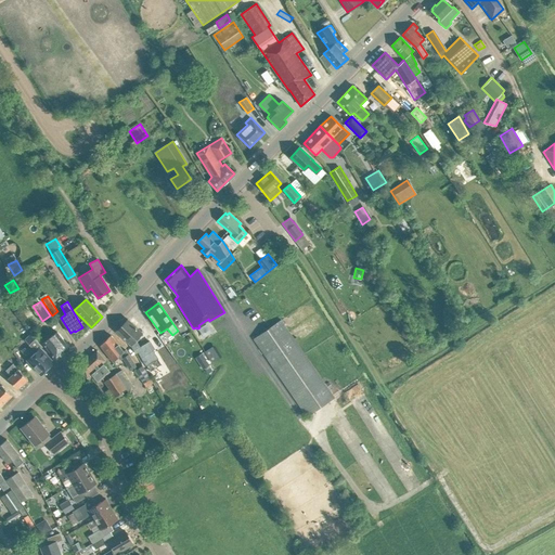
[(128,319),(116,331),(130,345),(136,355),(138,352),(145,365),(146,365),(150,371),(162,364),(158,359),(158,358),(153,349),(155,348),(150,340),(140,346),(136,338),(142,333),(128,319)]
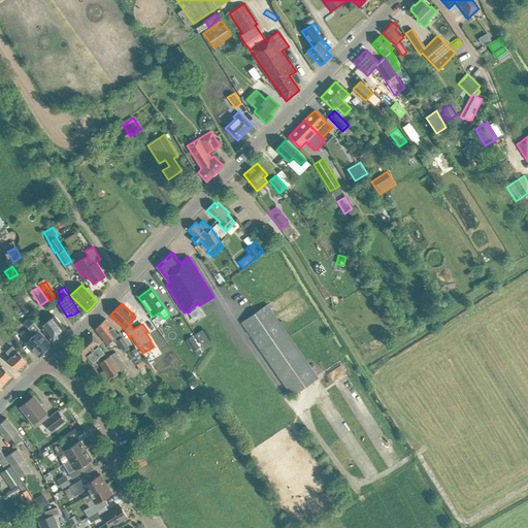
[(291,396),(318,377),(267,304),(241,322),(291,396)]
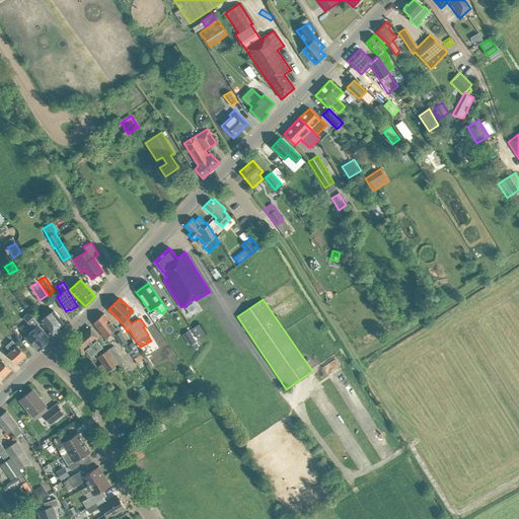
[(38,350),(51,339),(38,325),(39,324),(32,317),(34,315),(30,310),(23,316),(27,321),(26,322),(33,329),(25,337),(38,350)]
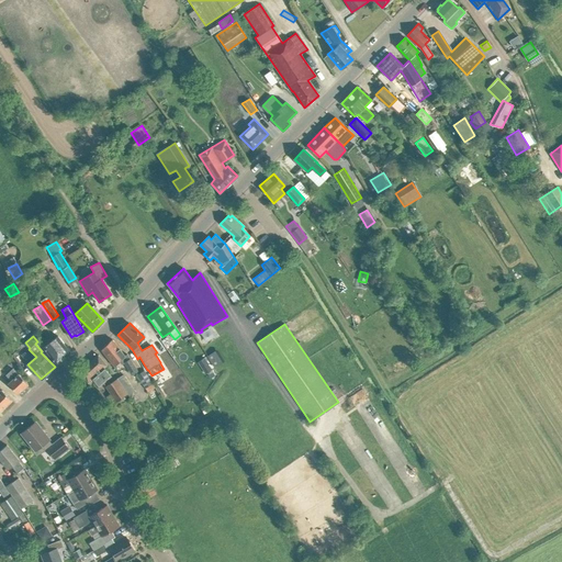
[(70,352),(57,336),(51,341),(48,339),(43,344),(44,346),(43,347),(56,364),(70,352)]
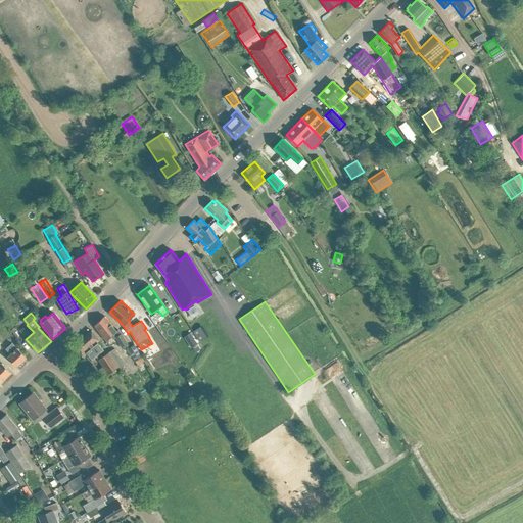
[(116,331),(104,316),(94,326),(106,341),(111,336),(113,339),(116,338),(124,349),(129,345),(119,329),(116,331)]
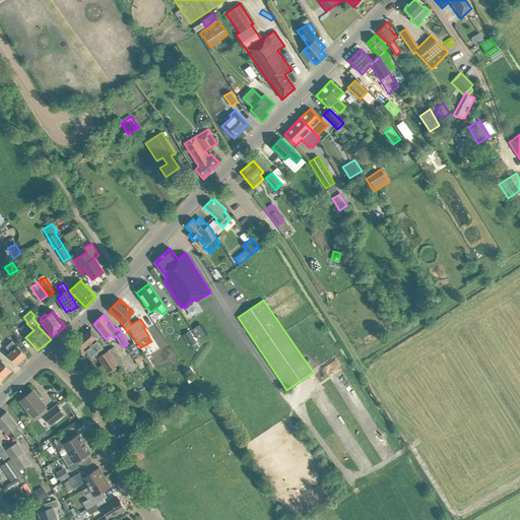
[(91,359),(102,349),(102,345),(96,339),(99,338),(90,328),(78,339),(79,340),(74,344),(82,355),(86,352),(91,359)]
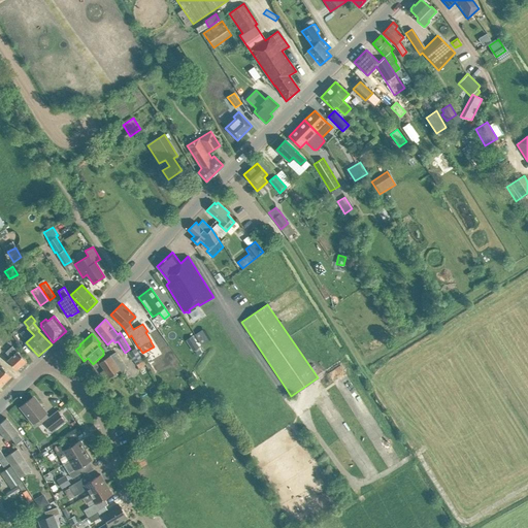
[(198,347),(191,336),(185,340),(192,351),(198,347)]
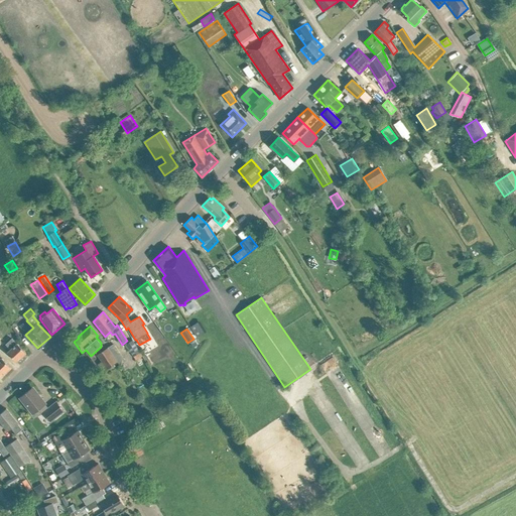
[(17,345),(12,339),(6,345),(11,350),(8,353),(16,362),(25,353),(17,344),(17,345)]
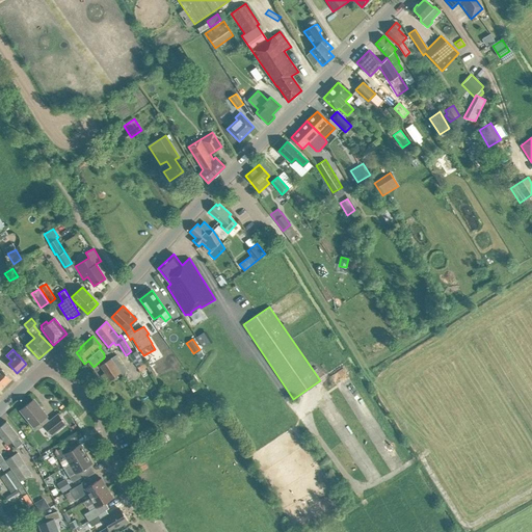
[(144,364),(136,350),(130,354),(137,368),(144,364)]
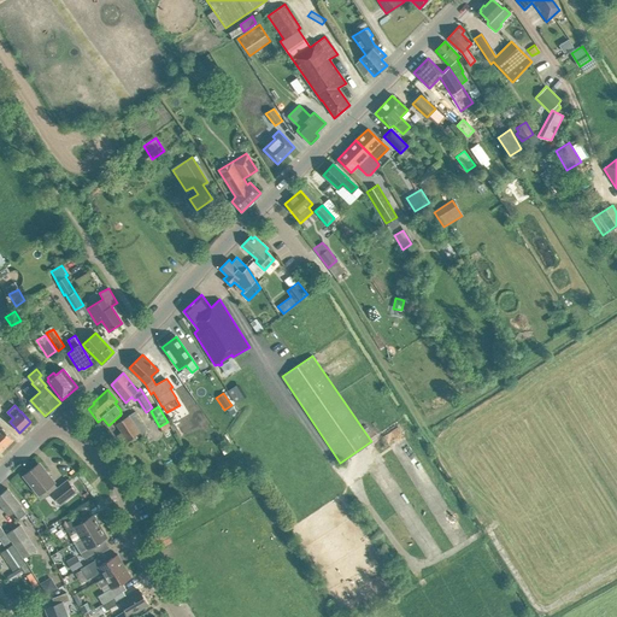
[(128,416),(116,424),(121,433),(117,434),(123,444),(140,433),(128,416)]
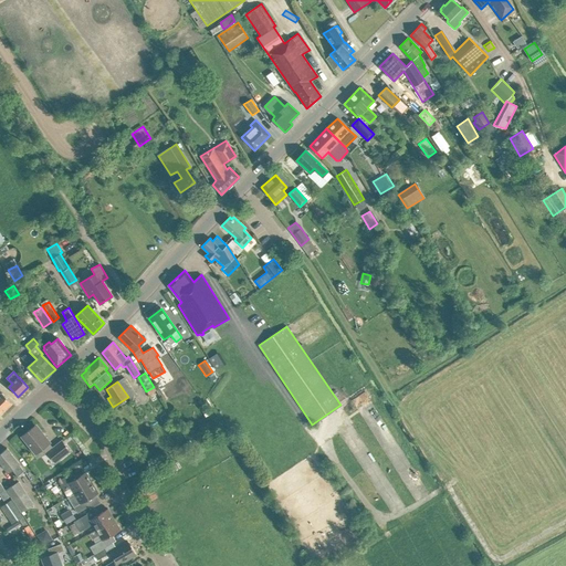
[(1,394),(0,391),(0,411),(1,412),(11,402),(2,394),(1,394)]
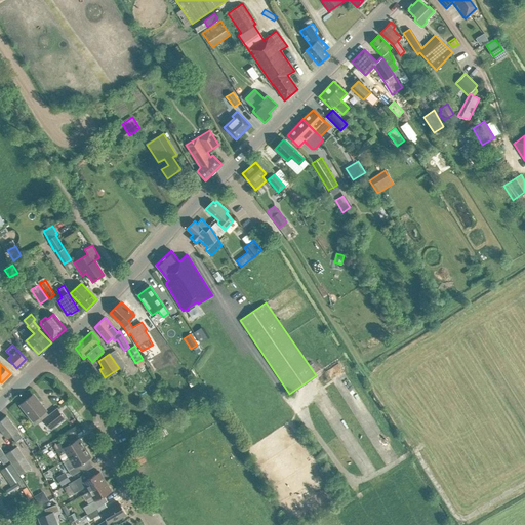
[(37,401),(32,395),(21,404),(26,410),(25,411),(33,420),(34,419),(38,423),(44,419),(51,429),(65,418),(56,408),(47,415),(44,411),(46,410),(38,400),(37,401)]
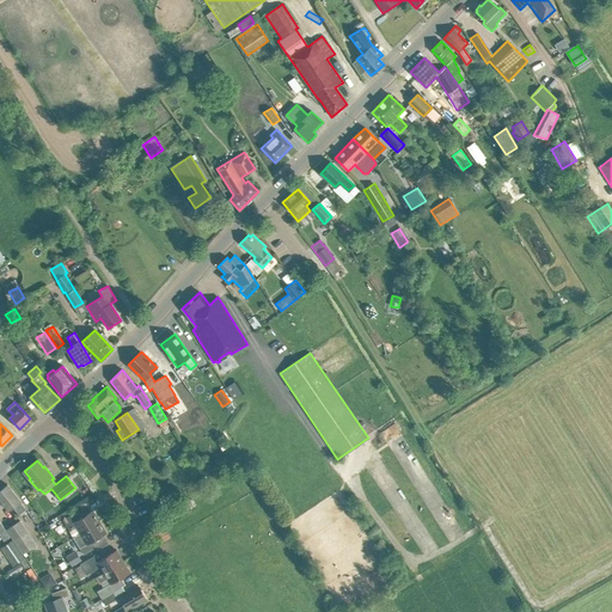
[(26,509),(20,502),(20,501),(7,484),(0,489),(0,500),(8,510),(13,507),(19,515),(26,509)]
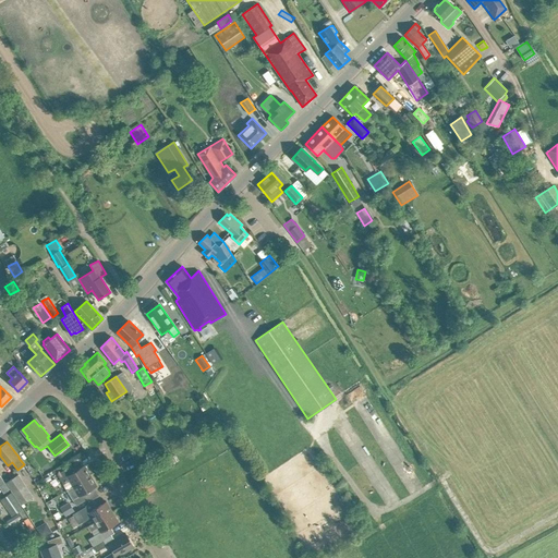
[(158,455),(155,449),(143,458),(146,463),(158,455)]
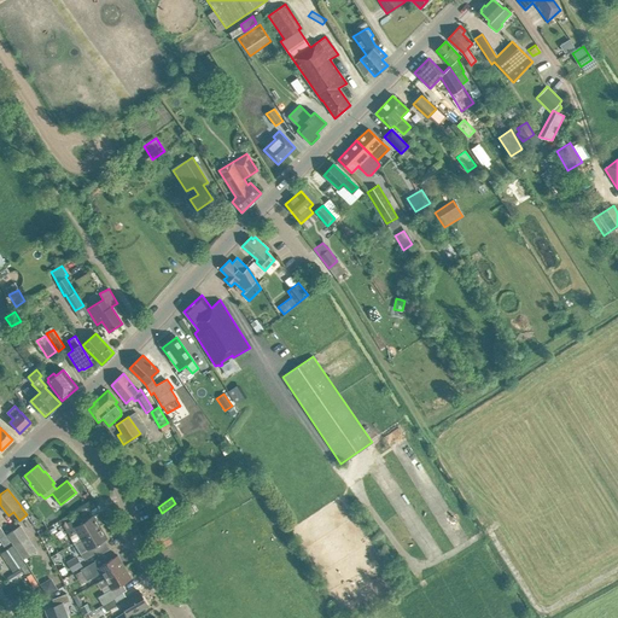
[(193,513),(190,507),(182,512),(186,518),(193,513)]
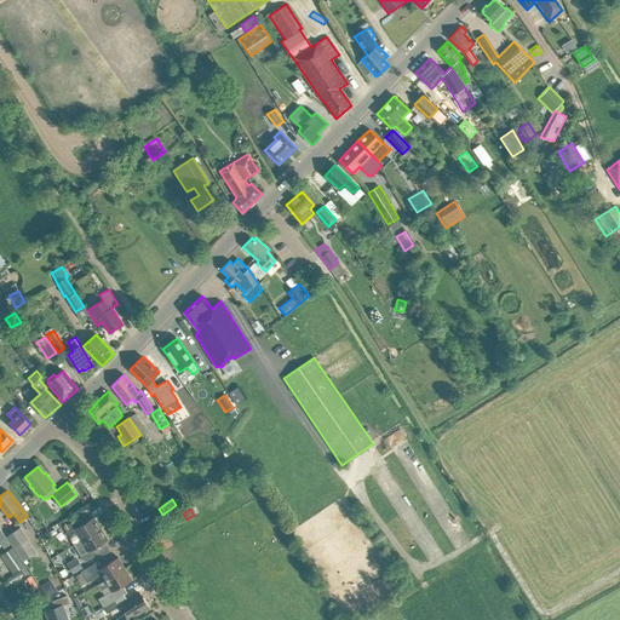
[(58,511),(46,518),(50,527),(63,521),(58,511)]
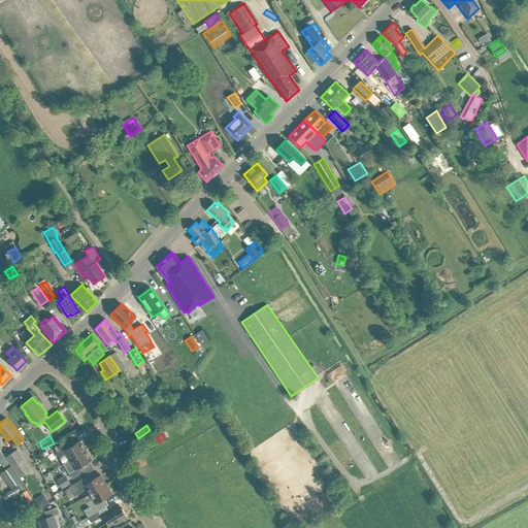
[(67,440),(54,449),(60,458),(66,454),(69,460),(86,450),(79,440),(70,446),(67,440)]
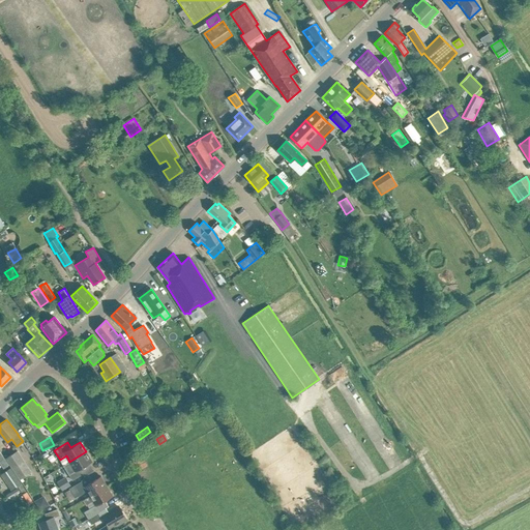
[(17,450),(5,458),(20,479),(31,472),(17,450)]
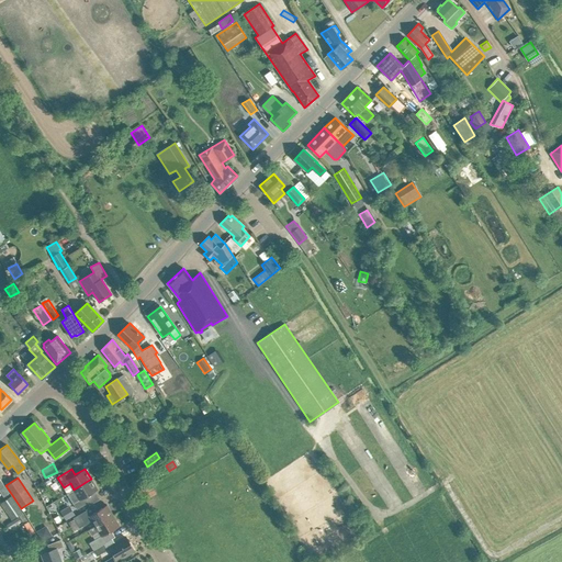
[(10,493),(0,479),(0,491),(3,496),(10,493)]
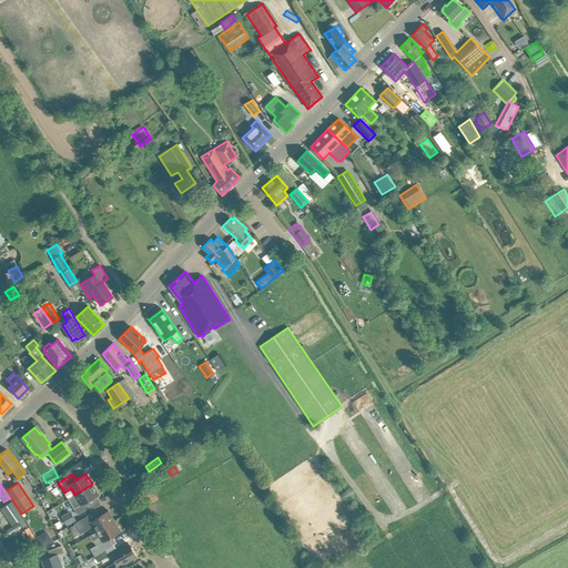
[(74,495),(68,498),(78,514),(89,507),(85,501),(99,495),(92,484),(74,495)]
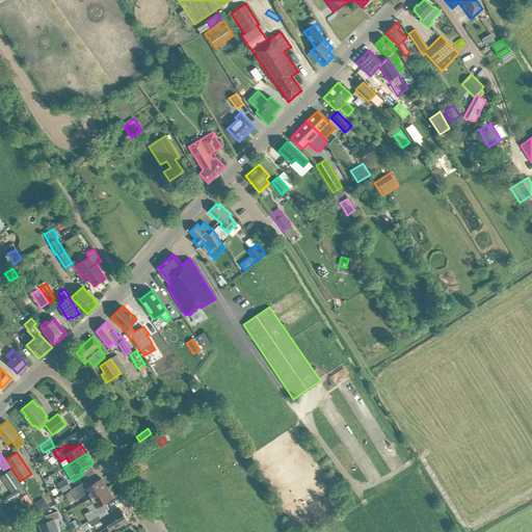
[(0,476),(10,493),(21,485),(9,470),(0,475),(0,476)]
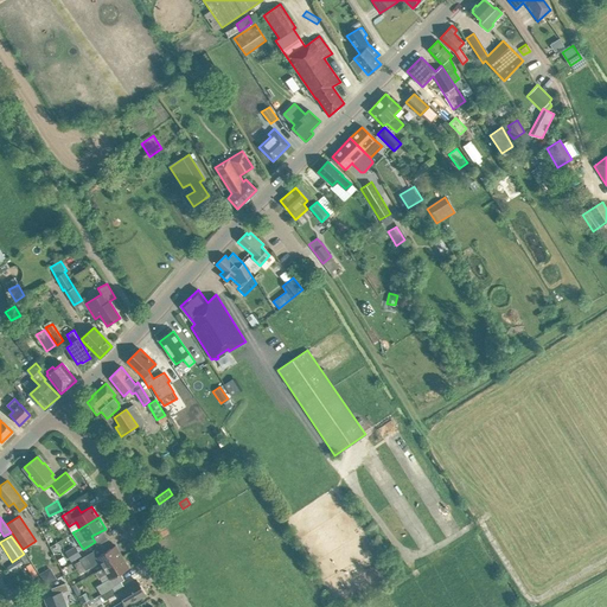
[(77,543),(68,550),(74,560),(83,553),(77,543)]
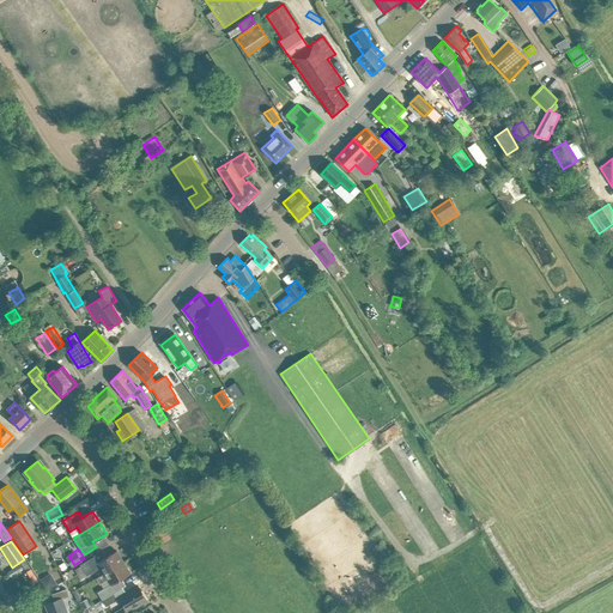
[(93,556),(79,564),(86,576),(99,566),(104,574),(123,562),(116,551),(98,562),(93,556)]
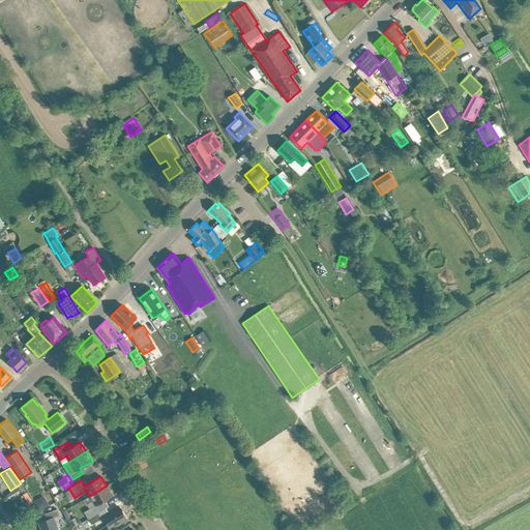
[(89,508),(84,511),(88,518),(97,512),(99,511),(95,505),(113,496),(107,486),(90,496),(93,501),(87,505),(89,508)]
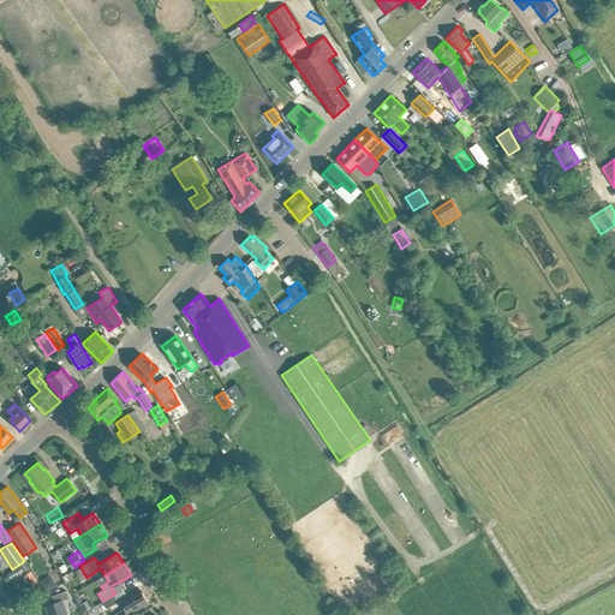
[(46,579),(52,589),(59,583),(53,574),(46,579)]
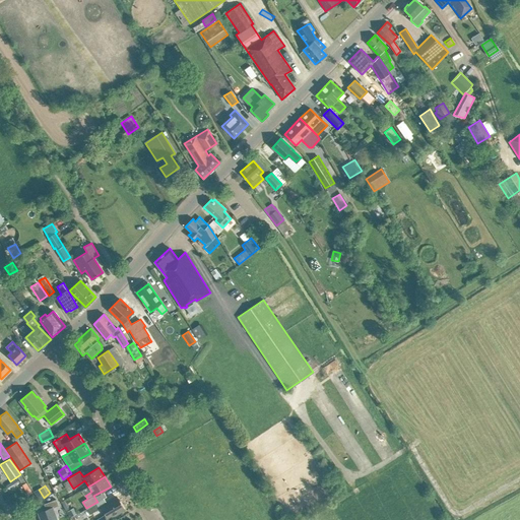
[(108,518),(124,509),(117,498),(102,507),(108,518)]
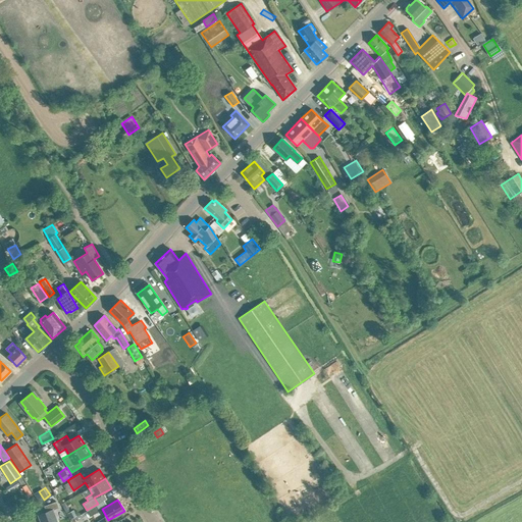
[(40,521),(57,521),(52,510),(58,508),(56,501),(44,506),(46,512),(38,515),(40,521)]
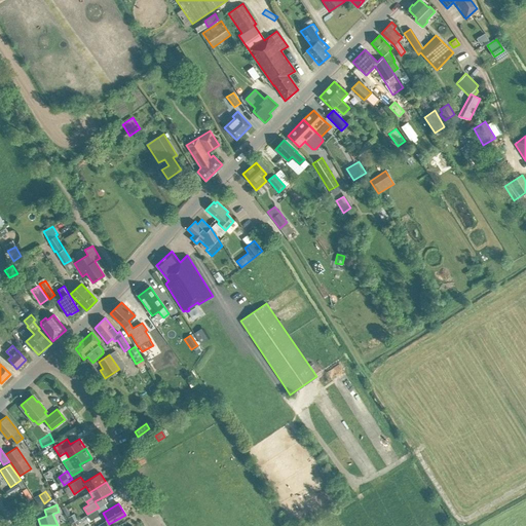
[(97,509),(87,514),(90,520),(100,514),(97,509)]
